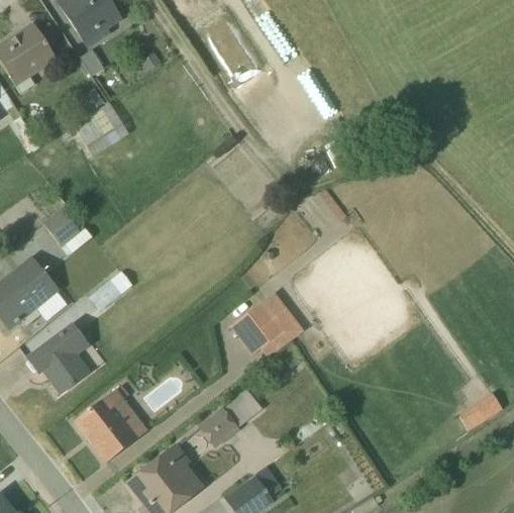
[(63,0),(59,3),(89,48),(111,33),(108,28),(123,19),(111,0),(63,0)]
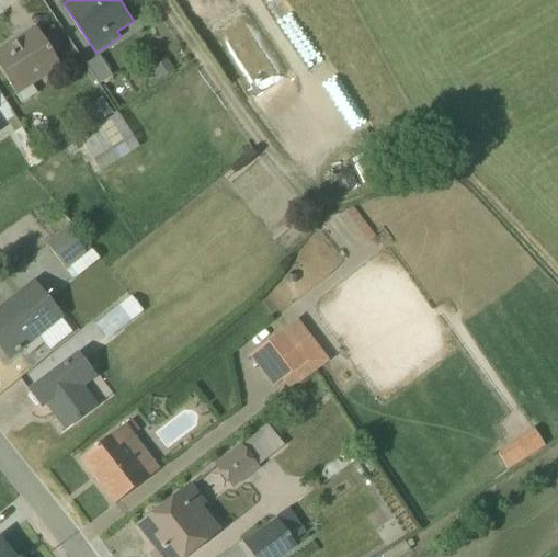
[(61,67),(38,27),(0,50),(0,60),(19,92),(61,67)]
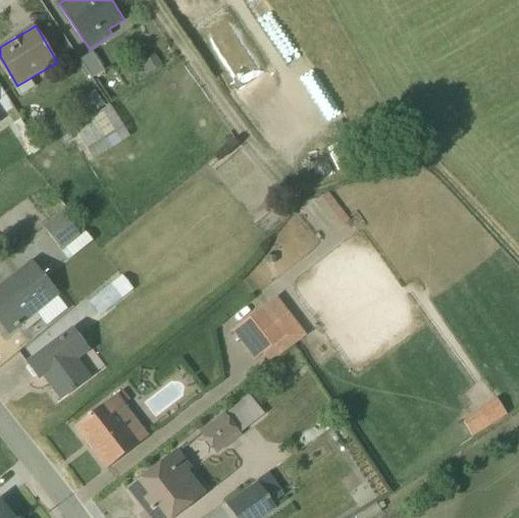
[(106,68),(94,50),(83,58),(95,76),(106,68)]
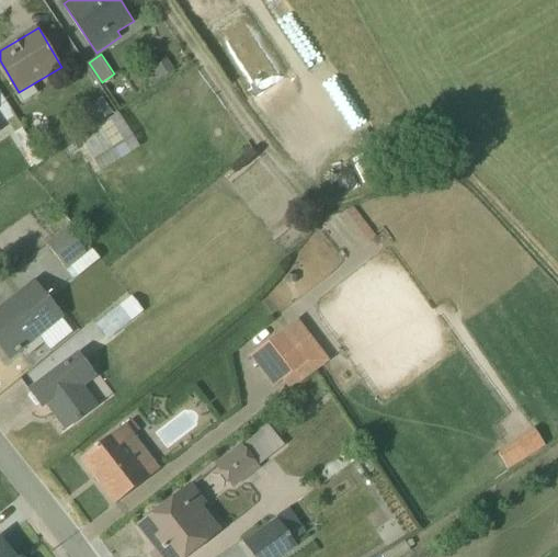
[(110,109),(102,98),(91,105),(98,116),(110,109)]
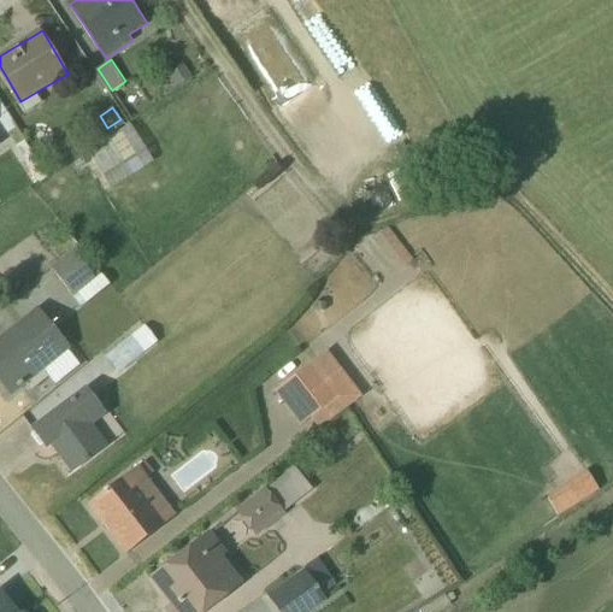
[(134,172),(111,137),(90,151),(113,186),(134,172)]
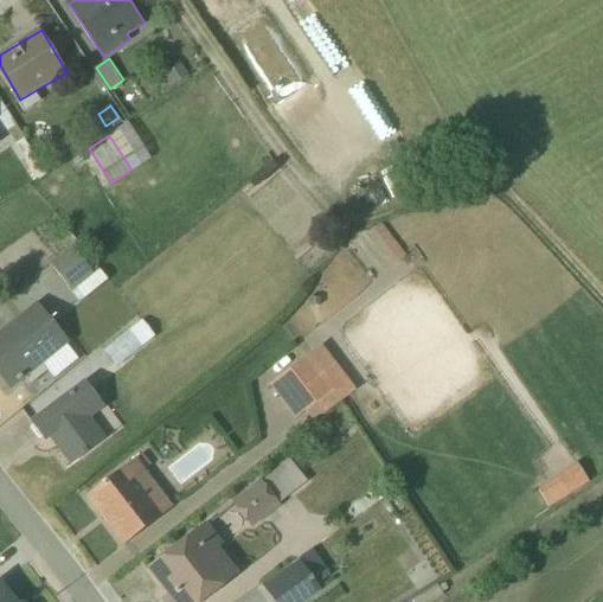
[(384,218),(373,224),(389,248),(399,241),(384,218)]
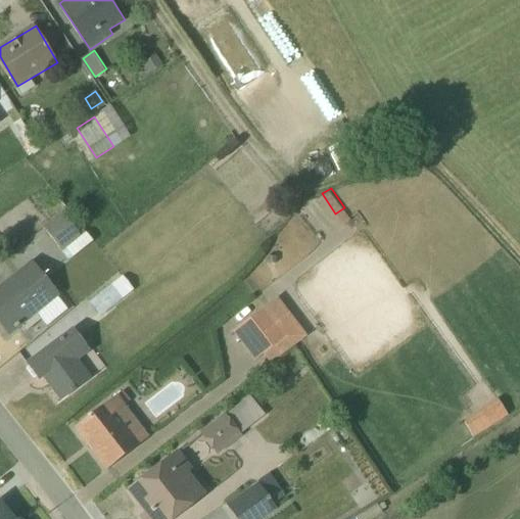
[(93,239),(67,206),(44,225),(69,257),(93,239)]
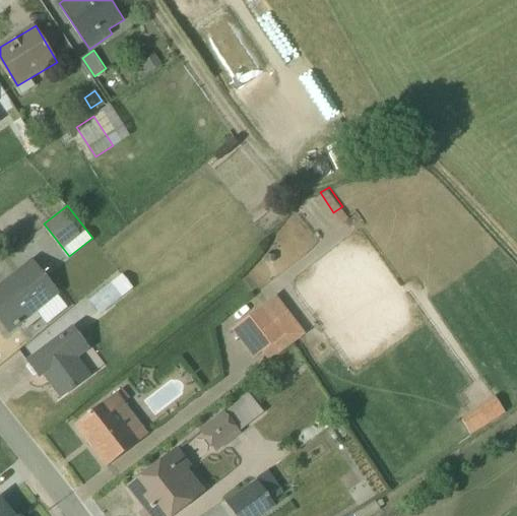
[(33,258),(0,284),(0,318),(9,330),(20,322),(26,328),(42,316),(48,324),(68,307),(58,294),(61,292),(33,258)]
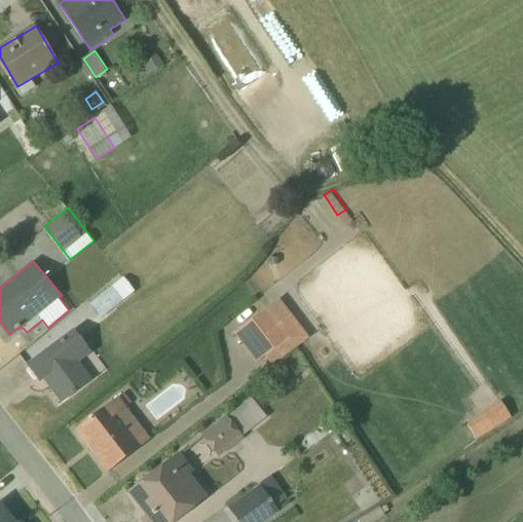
[(123,275),(90,302),(102,315),(135,290),(123,275)]
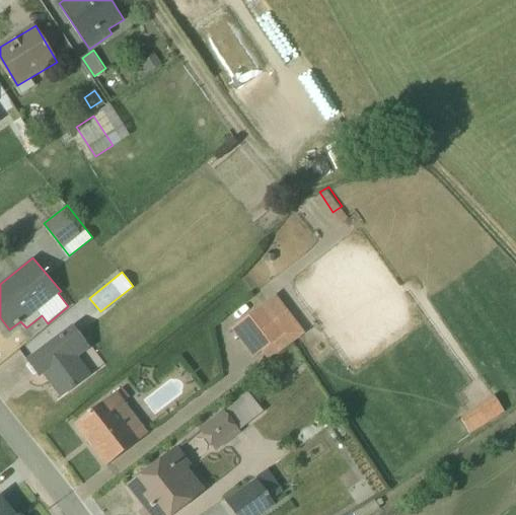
[(269,360),(305,330),(276,292),(231,327),(253,357),(262,351),(269,360)]
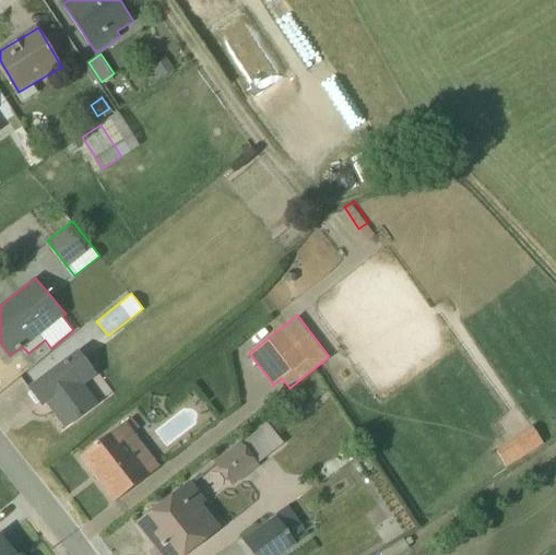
[(97,374),(80,349),(31,387),(42,403),(47,399),(67,425),(99,400),(86,384),(97,374)]
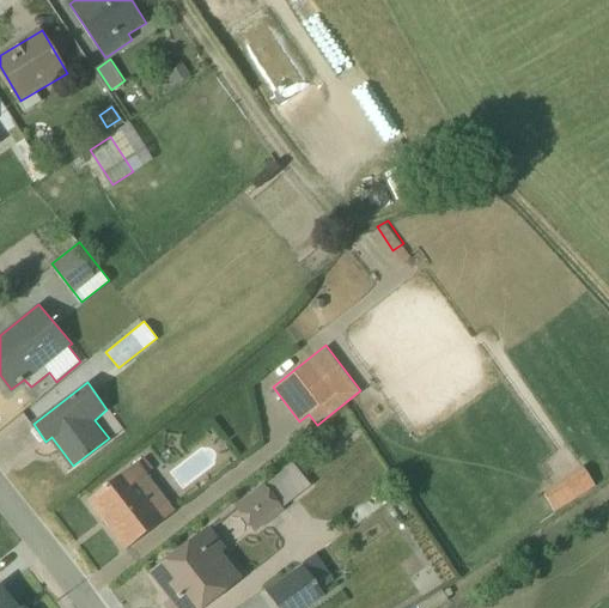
[(139,460),(89,498),(126,547),(176,509),(147,472),(153,467),(146,457),(140,462),(139,460)]
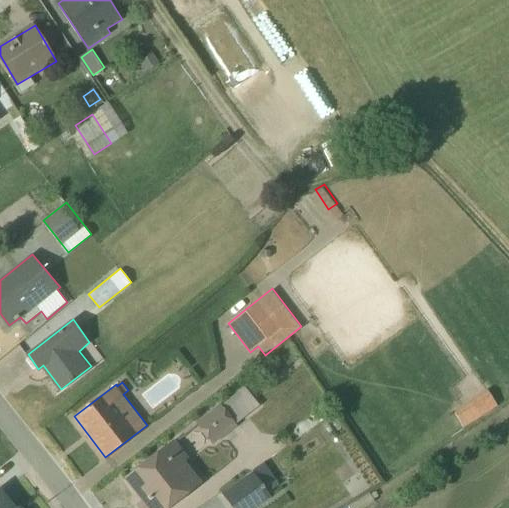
[(245,387),(200,423),(215,441),(259,404),(245,387)]
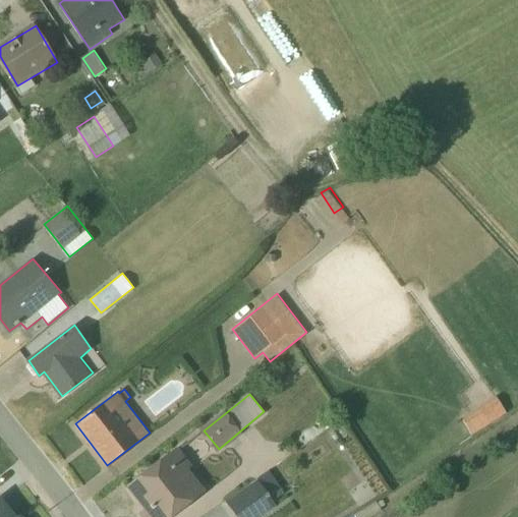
[(462,417),(473,434),(507,411),(496,395),(462,417)]
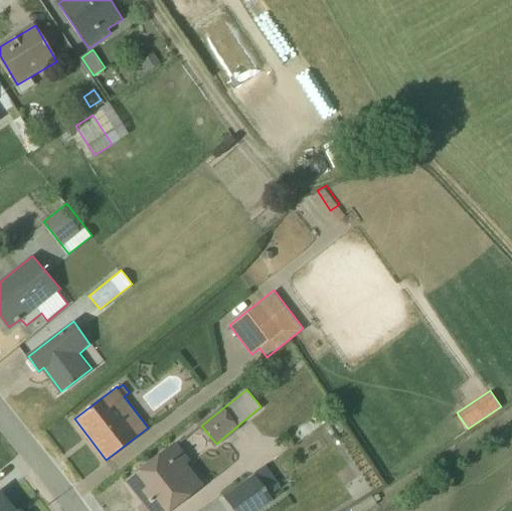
[(191,459),(176,441),(128,480),(140,495),(142,494),(147,501),(141,506),(144,510),(167,510),(203,484),(187,463),(191,459)]
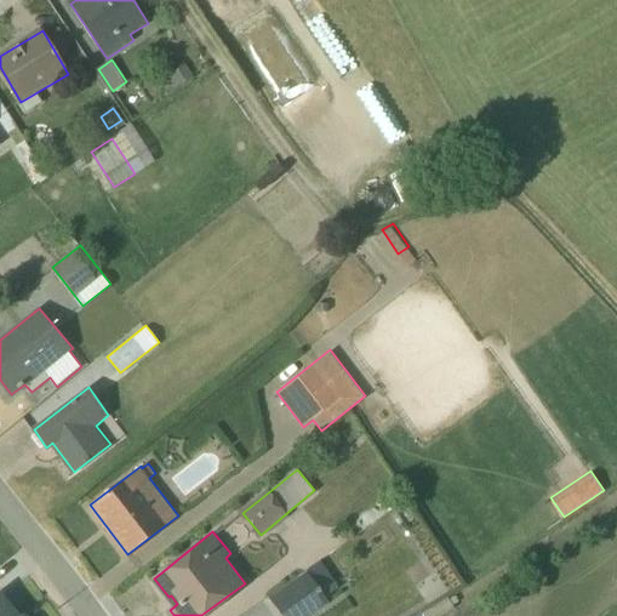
[(269,597),(283,615),(306,615),(329,599),(326,597),(340,587),(320,560),(269,597)]
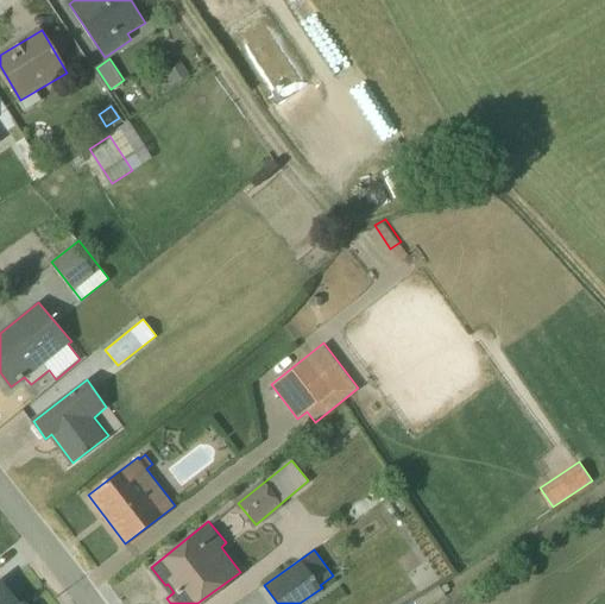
[(29,603),(17,603),(0,582),(0,603),(29,603),(30,603),(29,603)]
